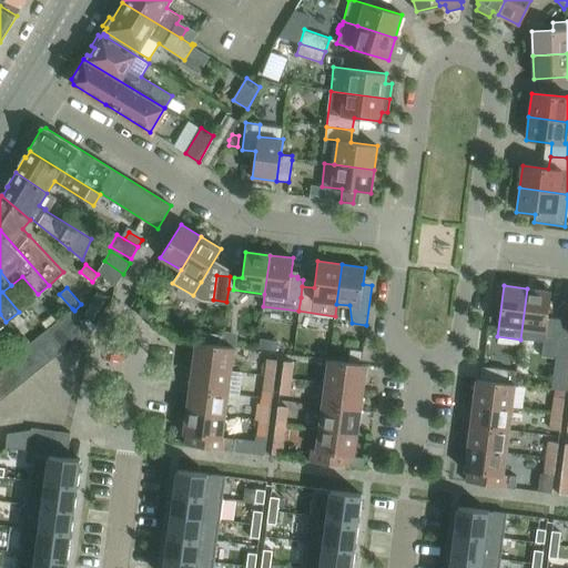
[(527,288),(520,340),(544,342),(541,354),(555,356),(560,320),(547,318),(550,292),(527,288)]
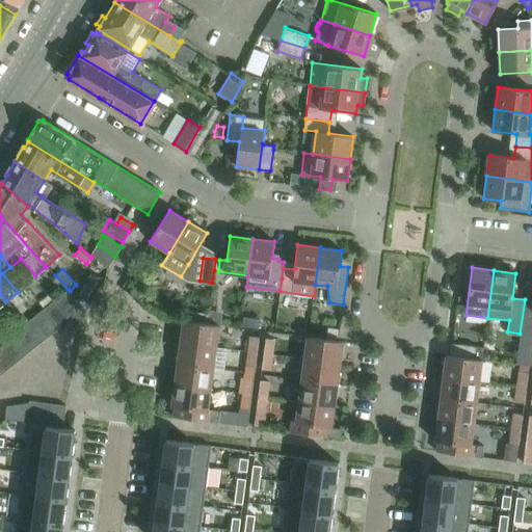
[(139,300),(153,280),(142,273),(129,294),(139,300)]
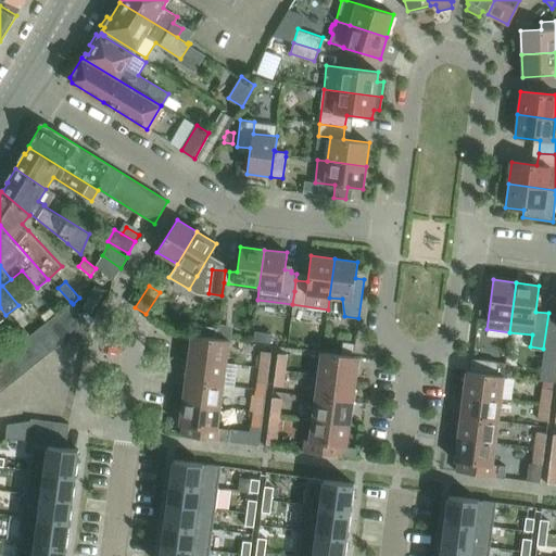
[(106,291),(98,287),(81,313),(89,318),(106,291)]
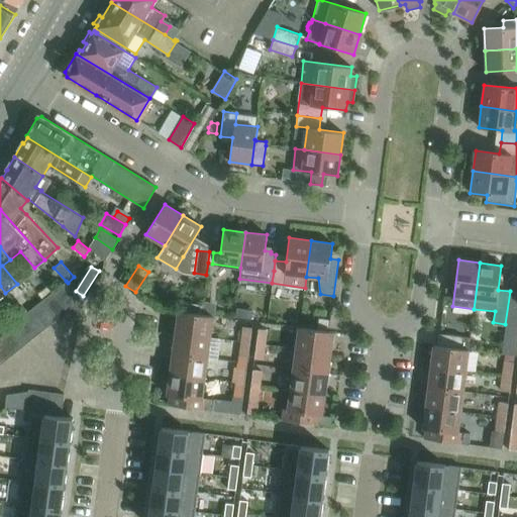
[(74,290),(68,283),(66,281),(53,292),(43,299),(41,301),(56,319),(69,322),(74,290)]
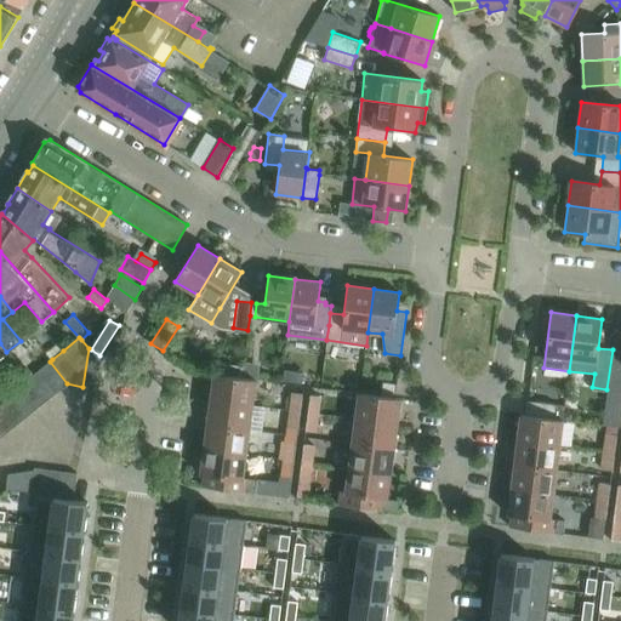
[(52,359),(63,351),(57,342),(45,351),(52,359)]
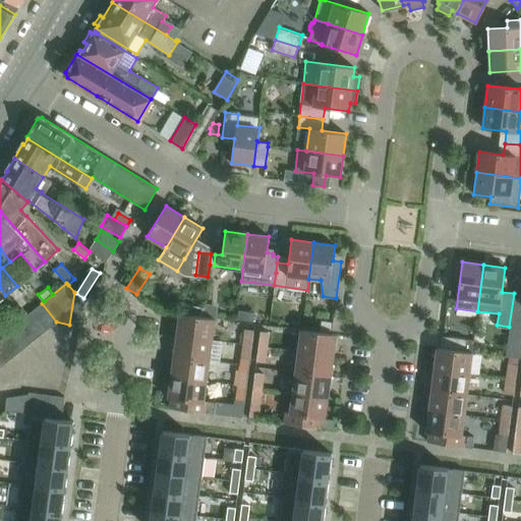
[(79,328),(84,303),(84,302),(83,302),(74,292),(69,325),(78,327),(79,328)]
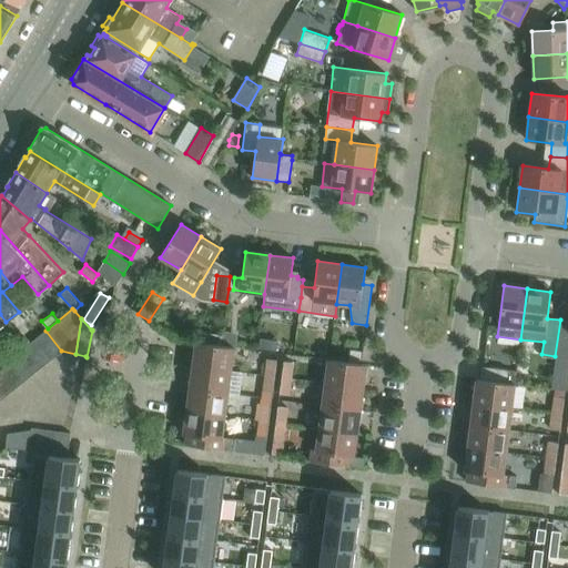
[(567,320),(560,320),(555,356),(567,357),(567,320)]
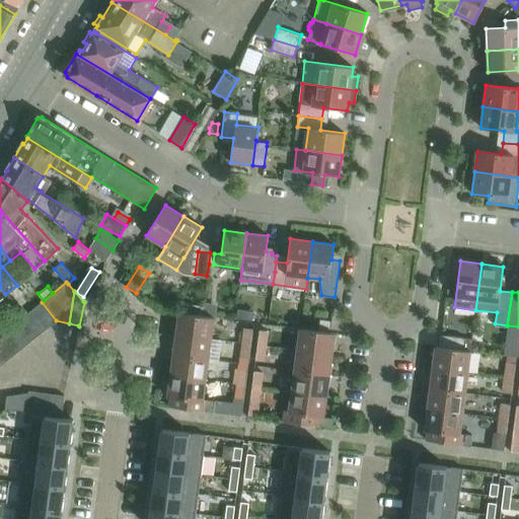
[(56,320),(42,302),(32,309),(47,327),(56,320)]
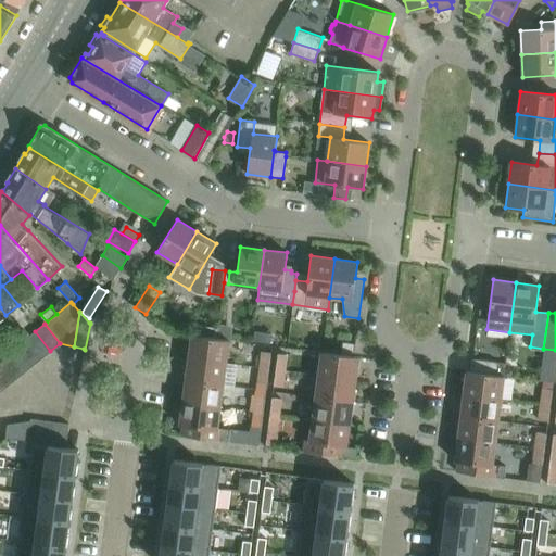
[(218,326),(216,338),(228,339),(229,332),(225,326),(218,326)]
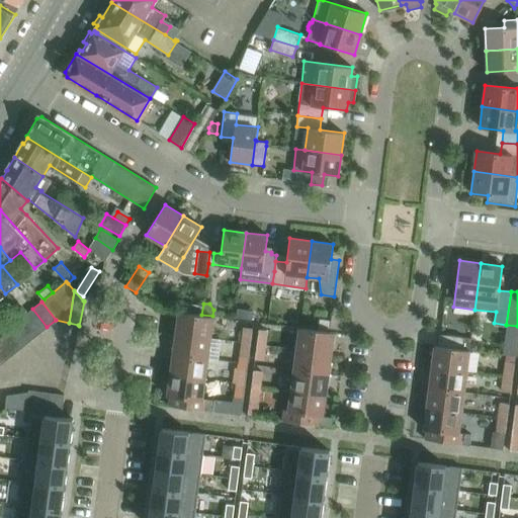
[(193,305),(192,314),(200,315),(202,306),(193,305)]
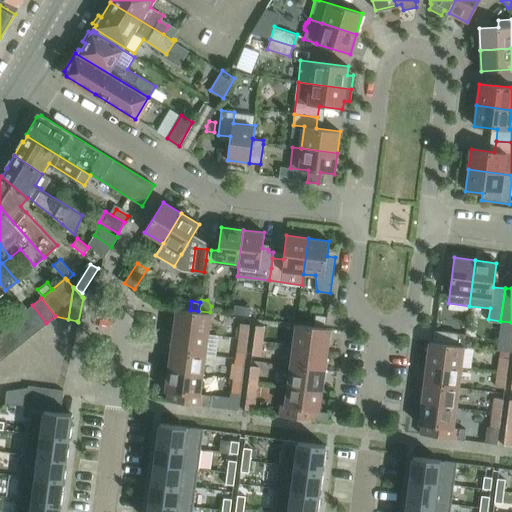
[(46,323),(32,305),(30,306),(23,312),(37,330),(46,323)]
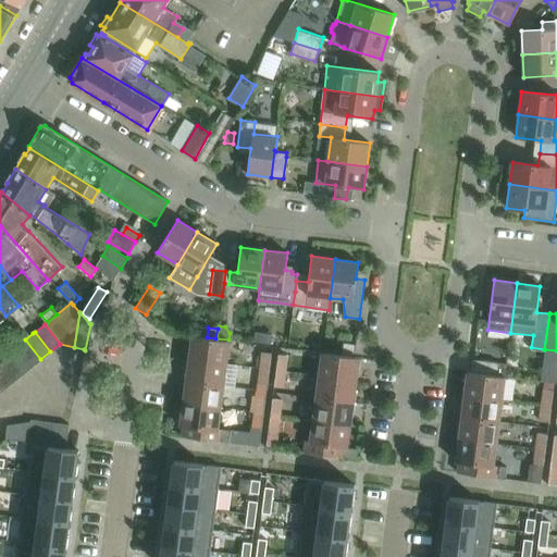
[(226,363),(229,341),(215,338),(207,337),(192,336),(188,359),(226,363)]
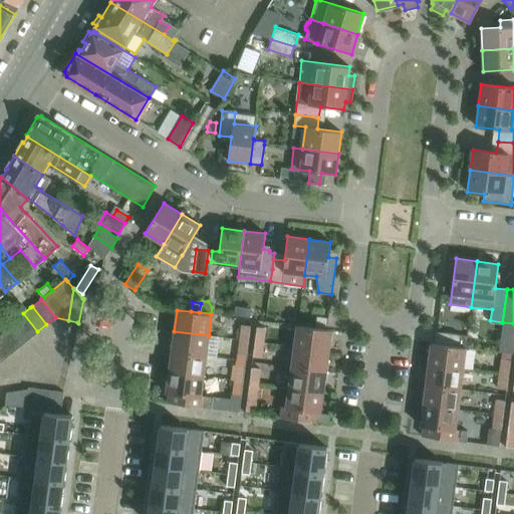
[(37,331),(23,313),(14,320),(28,338),(37,331)]
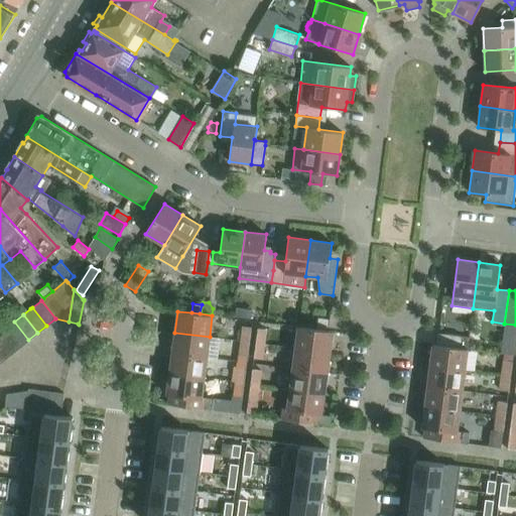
[(328,331),(330,318),(317,317),(316,328),(316,329),(328,331)]
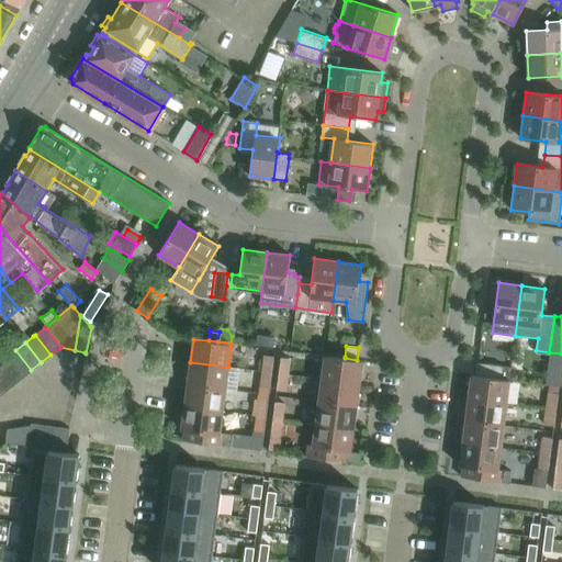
[(31,370),(15,350),(6,358),(22,378),(31,370)]
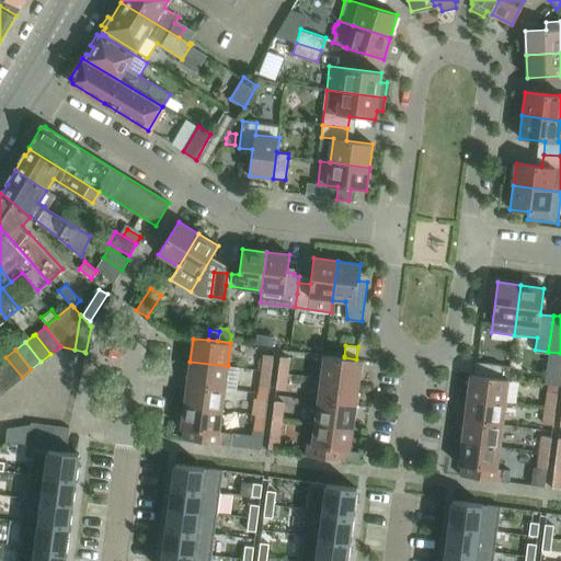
[(271,371),(274,354),(264,353),(262,370),(271,371)]
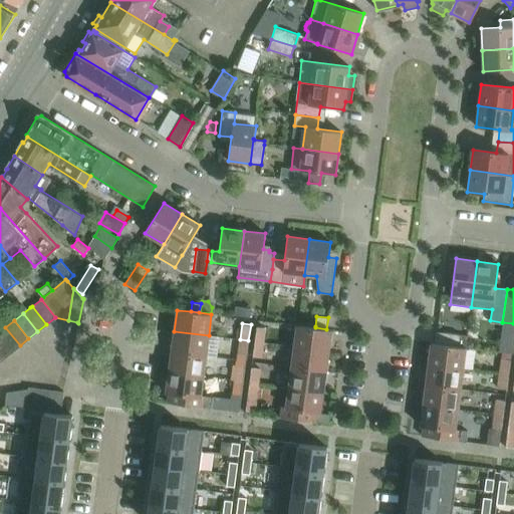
[(328,351),(331,330),(326,329),(315,327),(315,326),(296,324),(293,346),(328,351)]
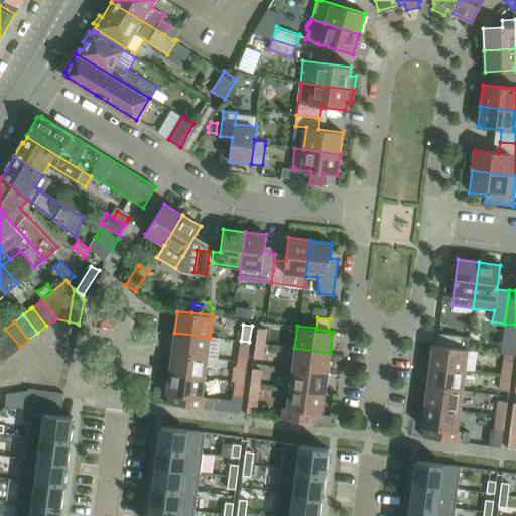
[(264,344),(266,328),(258,327),(255,343),(264,344)]
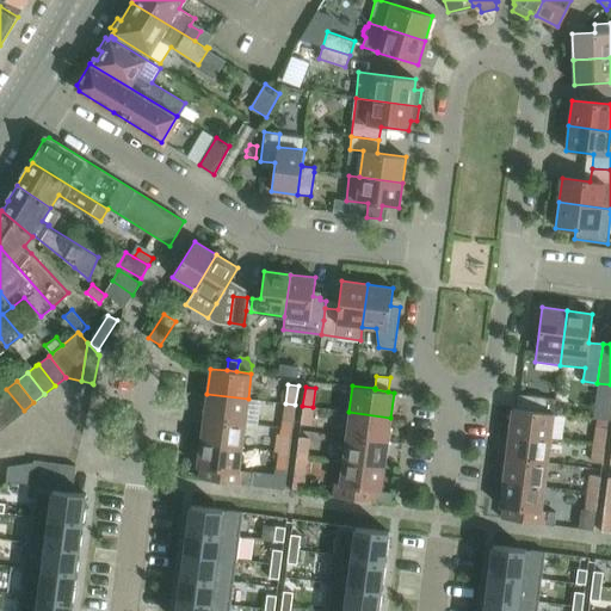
[(24,411),(6,389),(0,394),(0,402),(13,419),(24,411)]
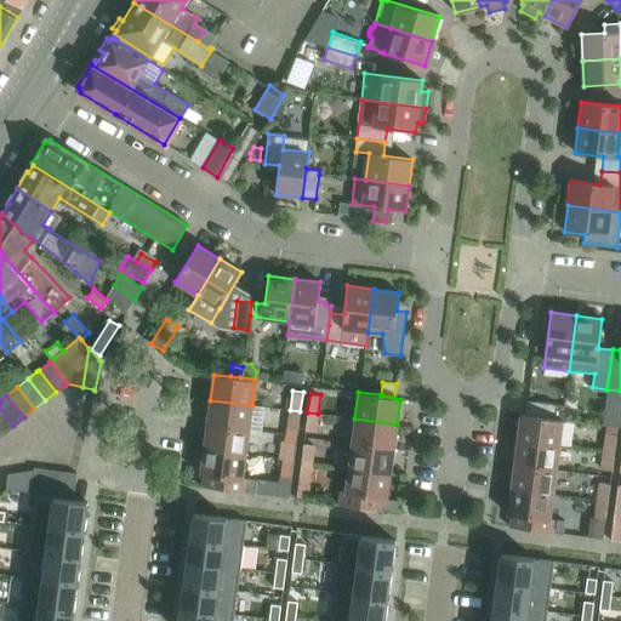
[(249,429),(252,405),(210,400),(206,425),(249,429)]
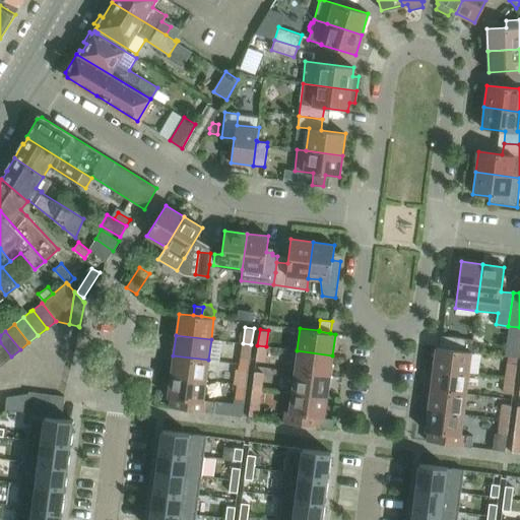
[(464,350),(464,349),(466,339),(442,335),(441,347),(464,350)]
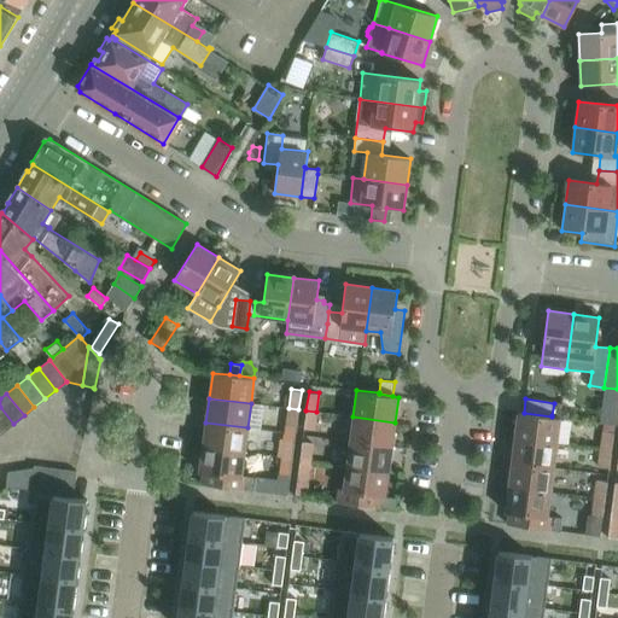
[(617,403),(604,402),(601,424),(616,425),(617,425),(617,403)]
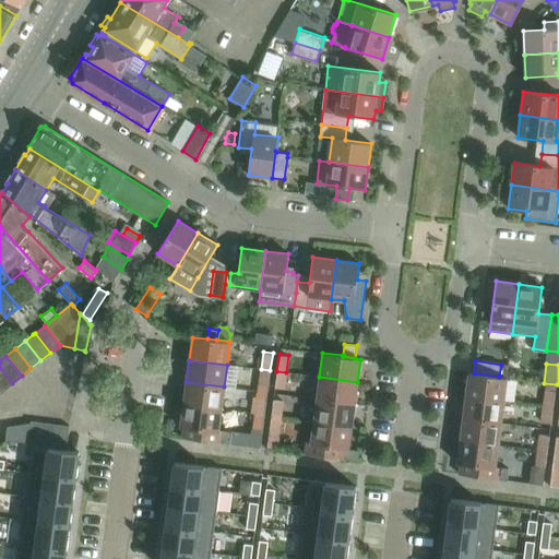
[(0,388),(2,391),(12,383),(0,368),(0,388)]
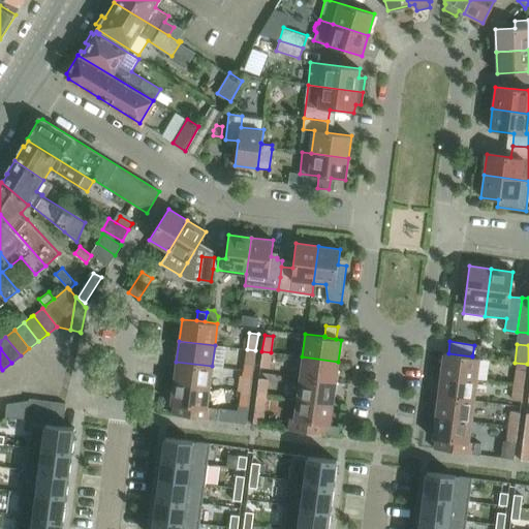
[(254,365),(255,350),(247,349),(245,364),(254,365)]
